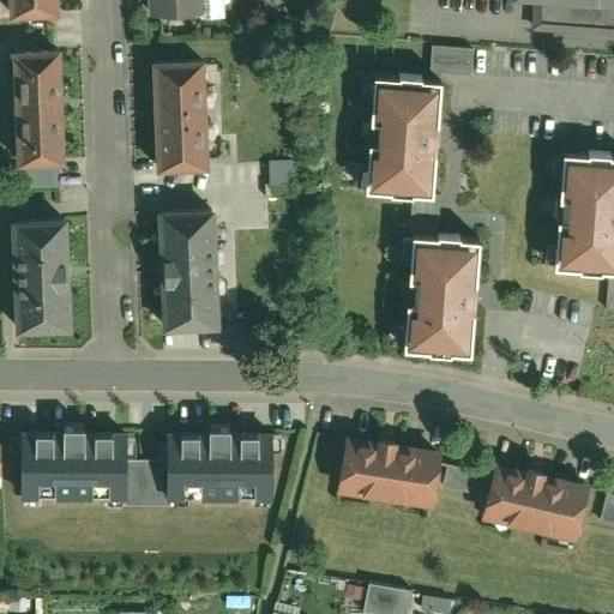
[(60,0),(7,0),(8,14),(61,12),(60,0)]
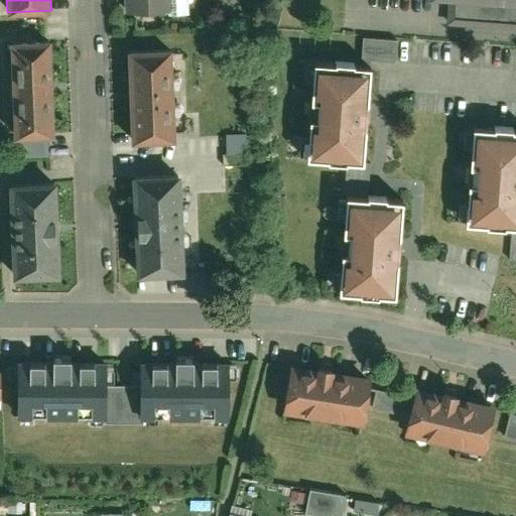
[(123,0),(124,13),(166,11),(166,15),(189,15),(188,0),(123,0)]
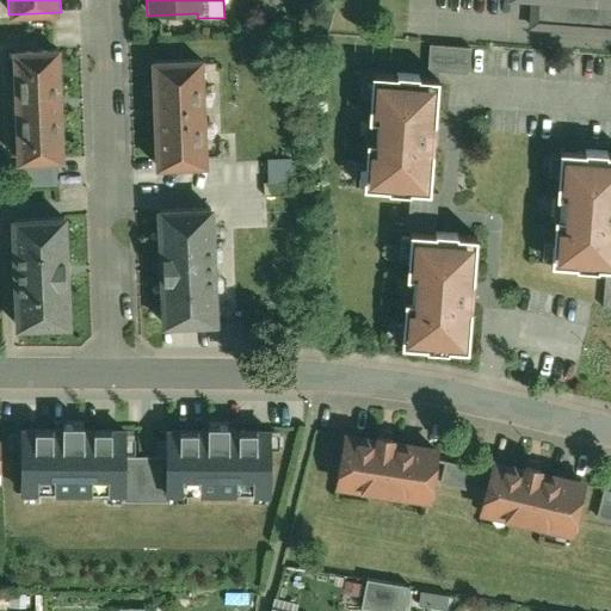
[(610,0),(523,0),(522,25),(610,31),(610,0)]
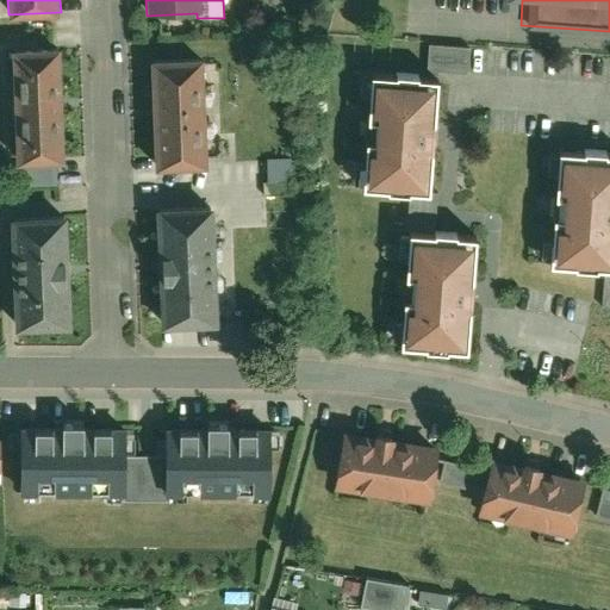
[(61,39),(11,41),(14,162),(63,161),(61,39)]
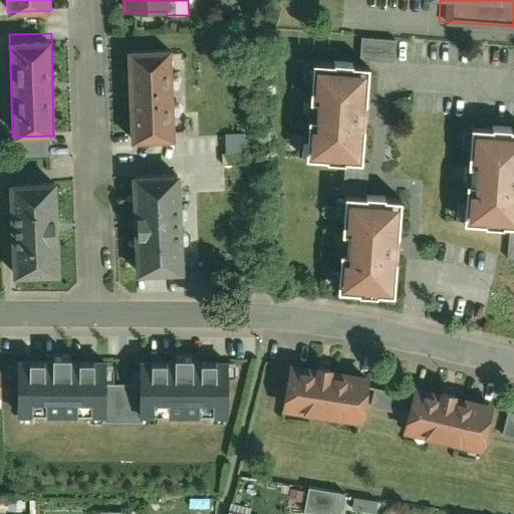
[(173,41),(126,42),(130,145),(176,143),(173,41)]
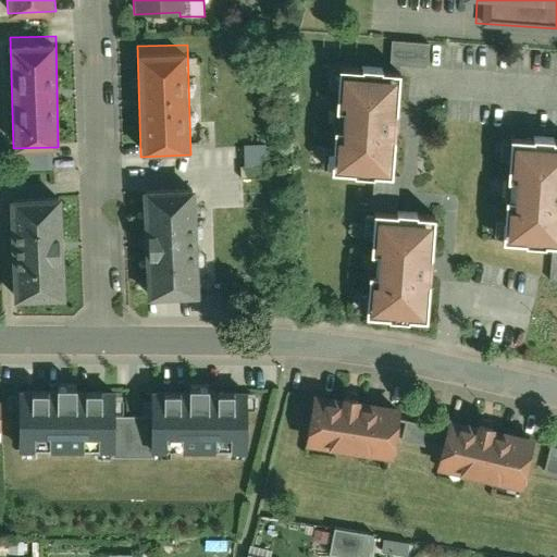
[(391,57),(388,75),(401,76),(425,78),(426,60),(391,57)]
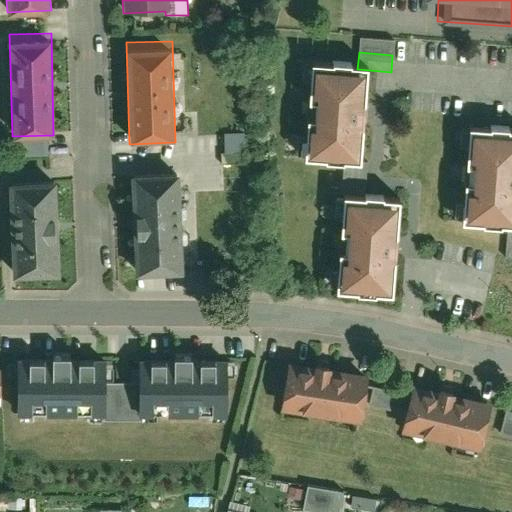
[(361,166),(369,70),(357,69),(314,66),(313,71),(308,70),(306,88),(312,89),(307,143),(303,143),(302,156),(307,157),(307,161),(343,164),(361,166)]
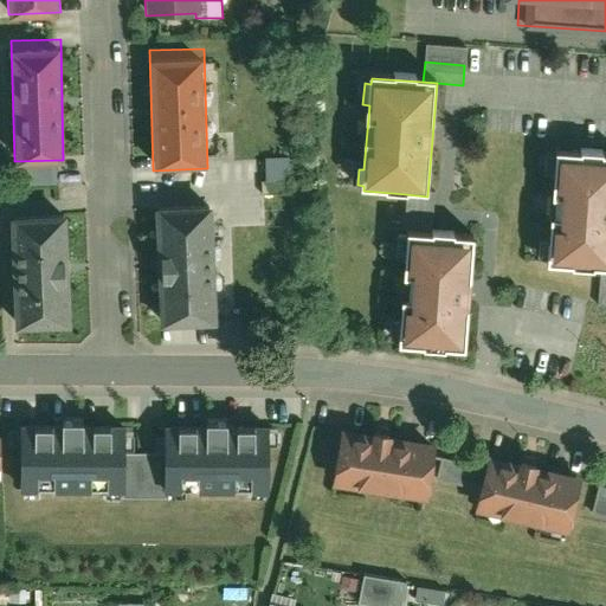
[(265,176),(288,178),(288,155),(266,154),(265,176)]
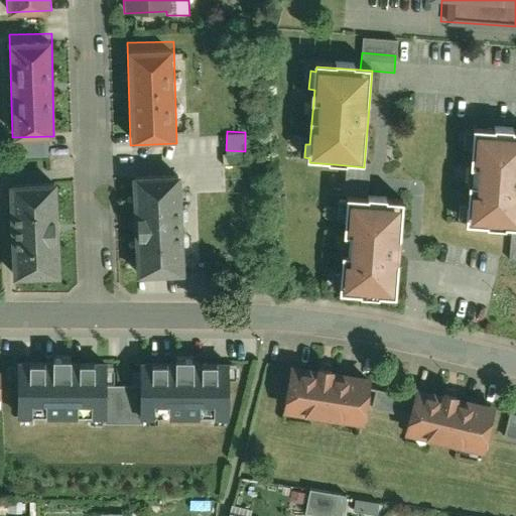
[(515,231),(515,134),(475,131),(475,136),(470,136),(468,154),(474,154),(470,210),(465,210),(464,223),(470,224),(469,228),(511,231),(515,231)]
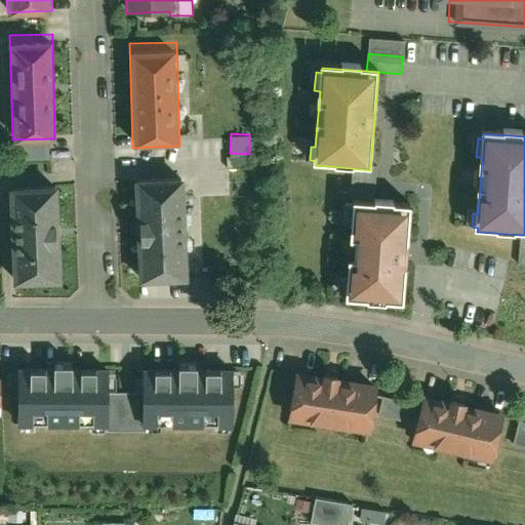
[(50,157),(49,140),(23,143),(24,159),(50,157)]
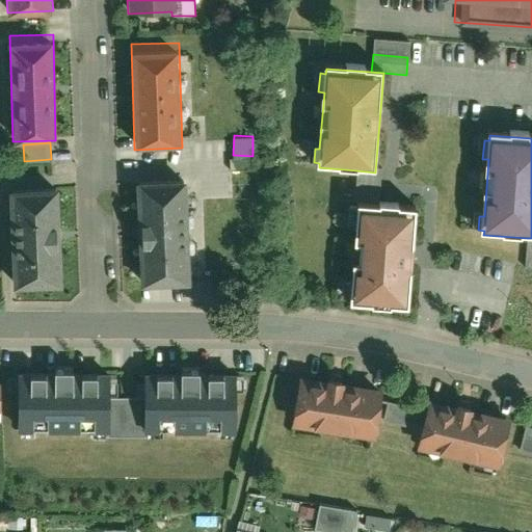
[(353,206),(356,206),(379,208),(382,173),(375,173),(356,170),(353,206)]
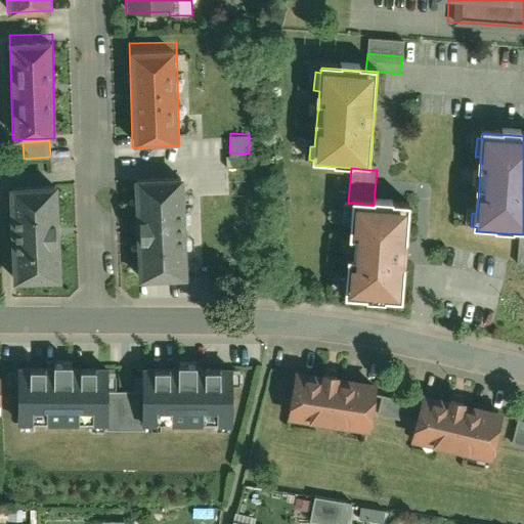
[(183,169),(132,172),(137,279),(188,276),(183,169)]
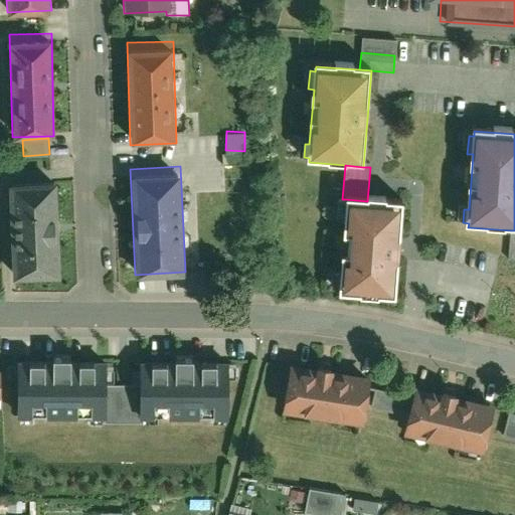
[(56,175),(7,177),(10,277),(59,275),(56,175)]
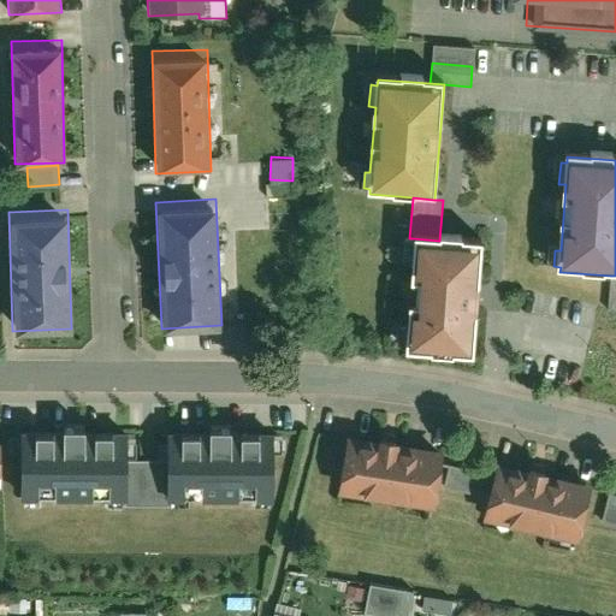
[(471,359),(480,244),(439,241),(413,238),(412,244),(406,244),(404,266),(410,266),(406,332),(400,331),(398,348),(406,348),(404,354),(471,359)]
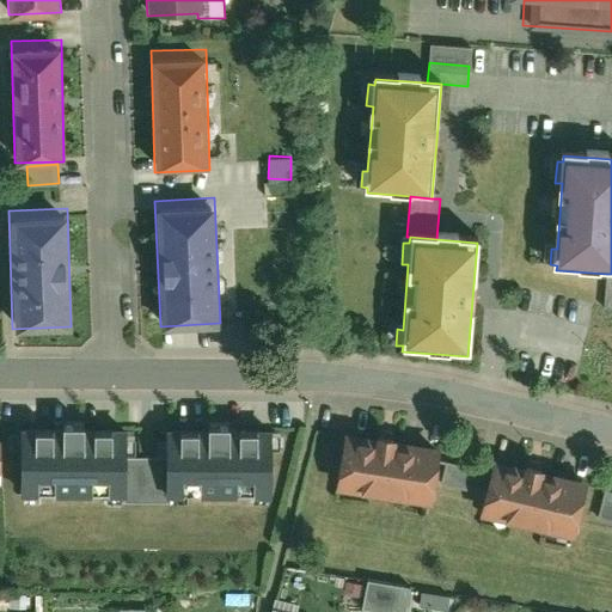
[(24,428),(23,490),(127,491),(127,456),(127,429),(24,428)]
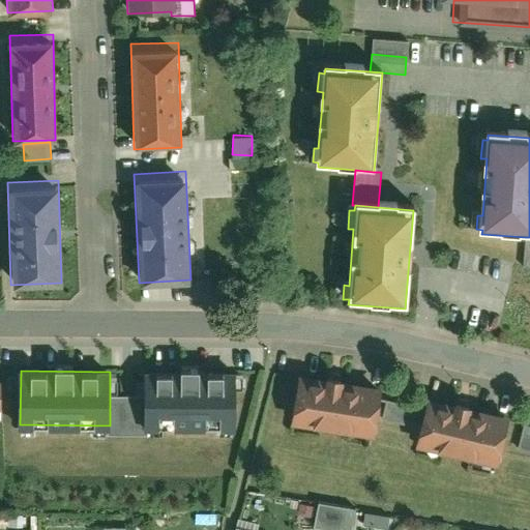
[(327,377),(300,373),(292,423),(375,437),(377,421),(380,398),(382,385),(345,379),(346,374),(328,371),(327,377)]
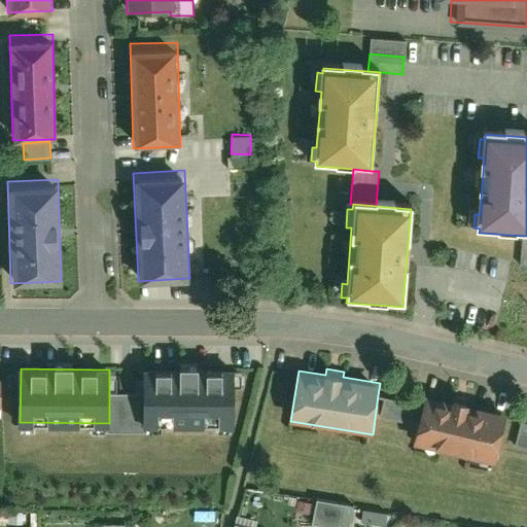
[(142,392),(142,429),(232,428),(232,389),(239,389),(239,371),(142,372),(142,392)]
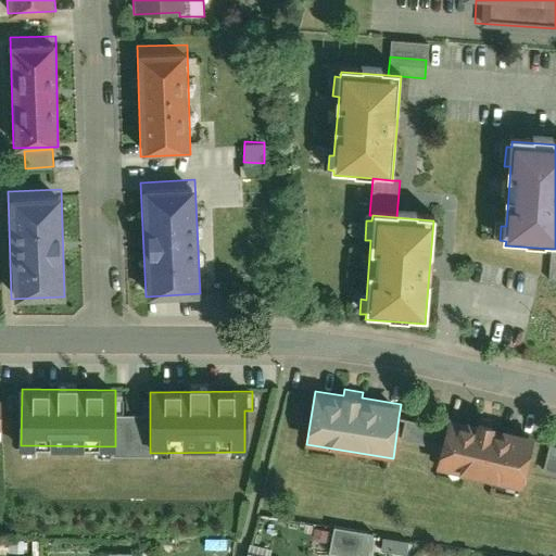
[(115,414),(115,446),(115,455),(150,455),(150,453),(150,414),(115,414)]
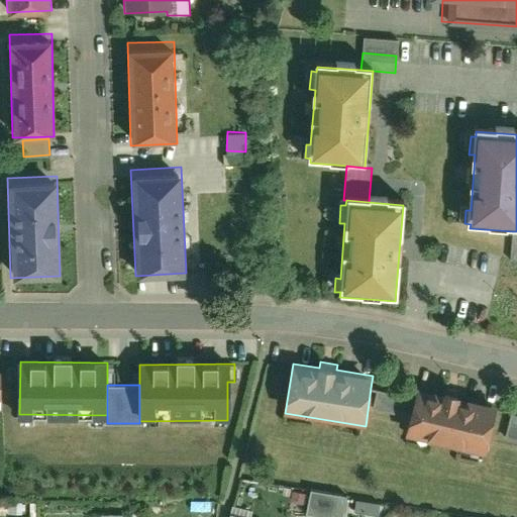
[(444,393),(417,386),(414,398),(408,420),(405,435),(479,453),(491,404),(461,397),(462,391),(446,387),(444,393)]
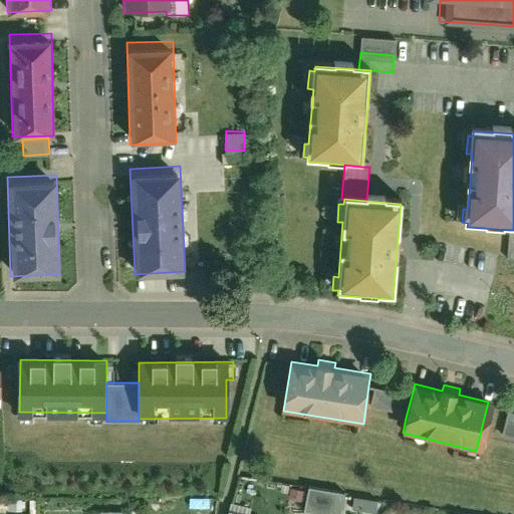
[(412,396),(368,386),(365,409),(406,418),(412,396)]
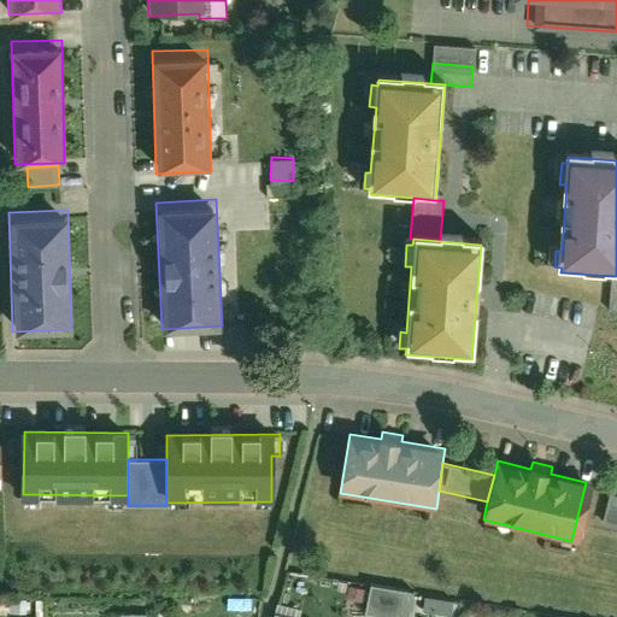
[(616,495),(604,494),(598,527),(616,529),(616,495)]
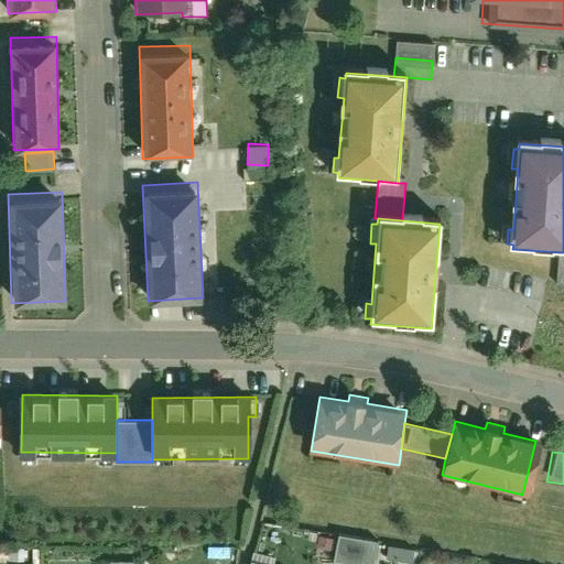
[(373,563),(379,542),(339,533),(333,563),(339,563),(373,563)]
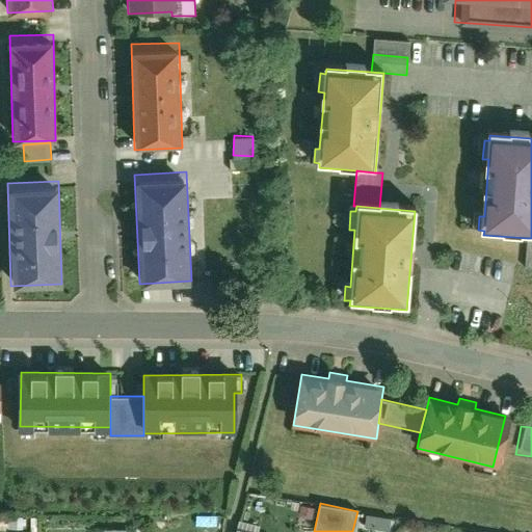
[(313,523),(316,510),(301,507),(298,520),(313,523)]
